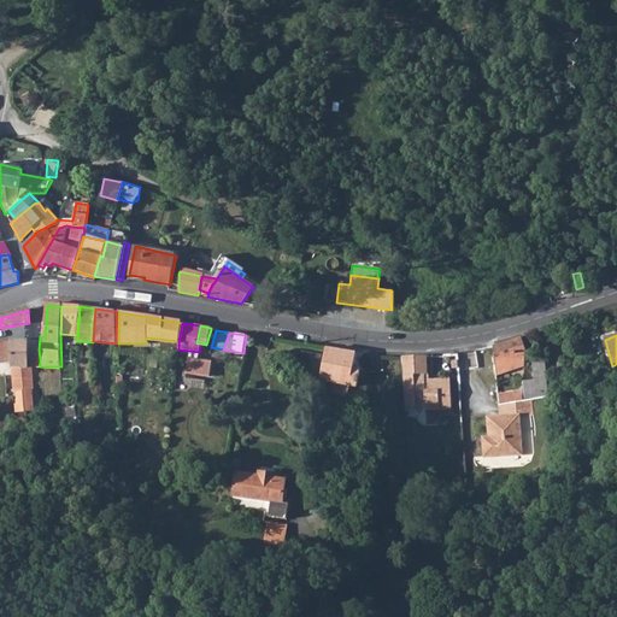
[(519,338),(493,347),(494,362),(494,371),(524,364),(526,352),(519,338)]
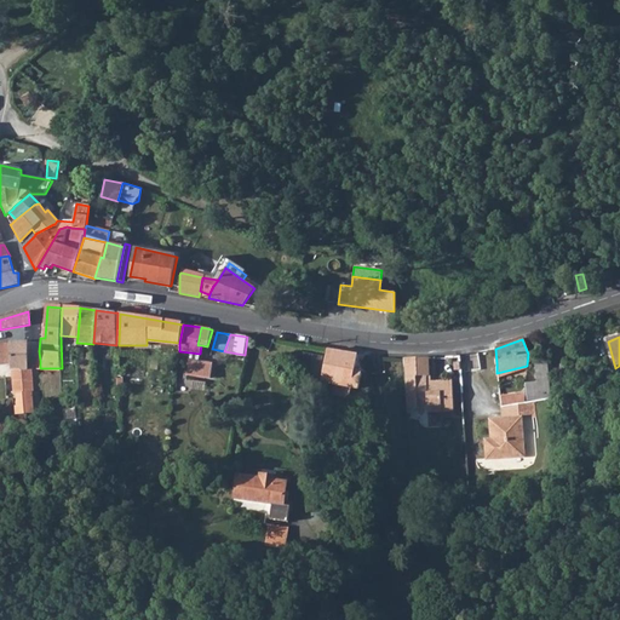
[(11,344),(0,344),(0,371),(16,368),(27,367),(26,343),(11,343),(11,344)]
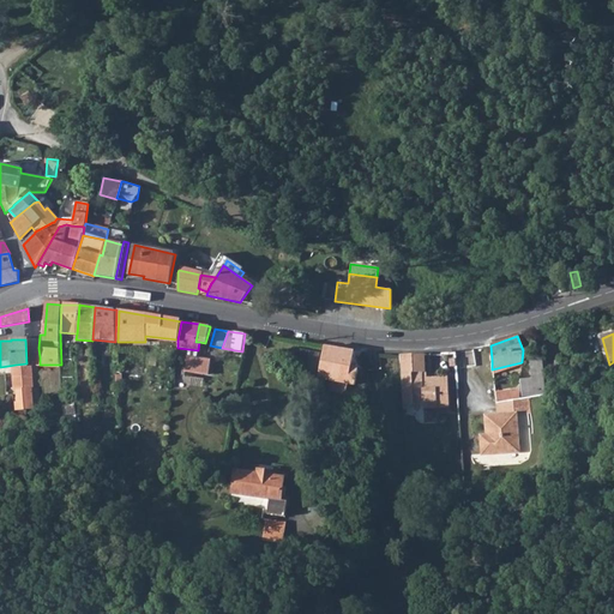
[(298,357),(295,367),(317,372),(320,354),(304,350),(302,359),(298,357)]
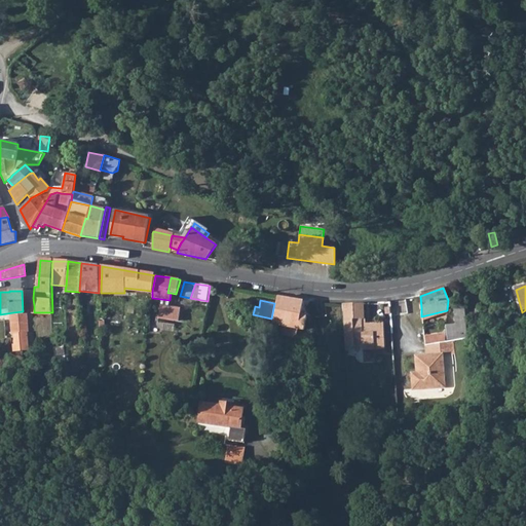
[(344,323),(344,326),(345,350),(350,350),(353,343),(353,342),(362,341),(362,349),(384,348),(383,324),(383,322),(361,323),(360,318),(363,317),(362,302),(340,303),(343,312),(344,323)]
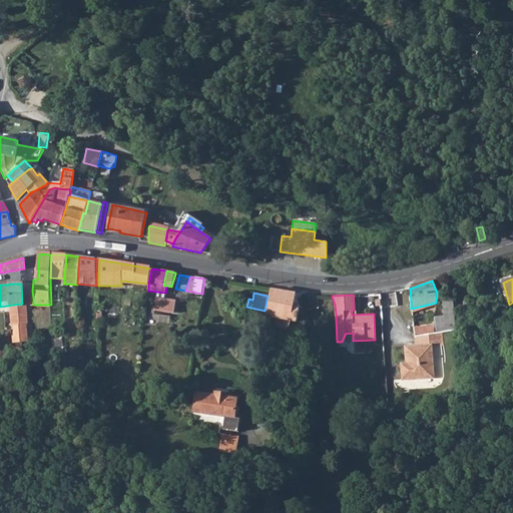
[(156,299),(154,310),(173,313),(175,301),(156,299)]
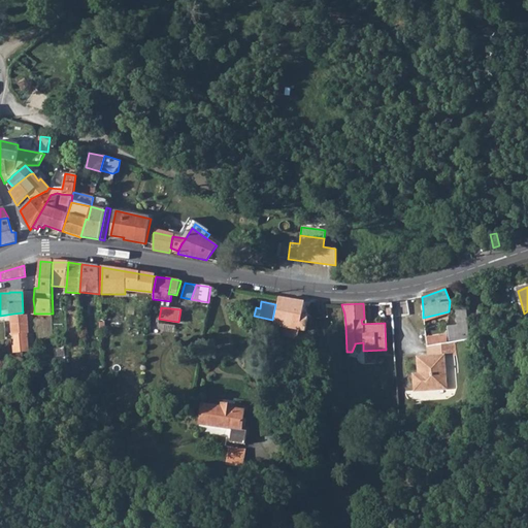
[(448,330),(448,333),(450,342),(467,339),(466,331),(467,330),(466,321),(467,321),(465,310),(456,311),(458,328),(448,330)]
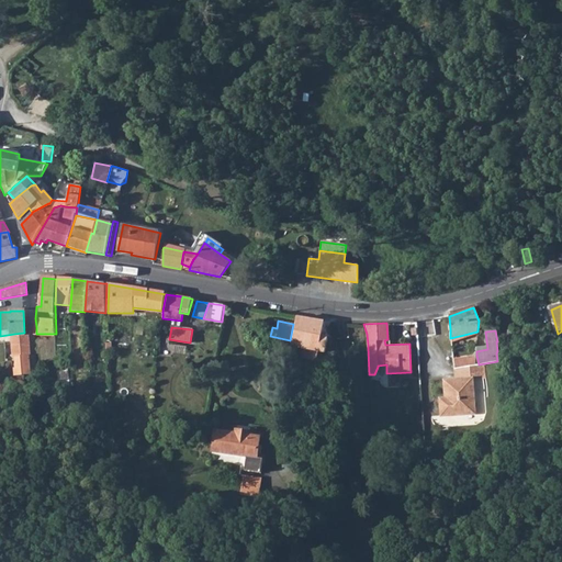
[(24,333),(14,334),(17,357),(27,356),(32,356),(29,341),(29,333),(26,333),(24,333)]
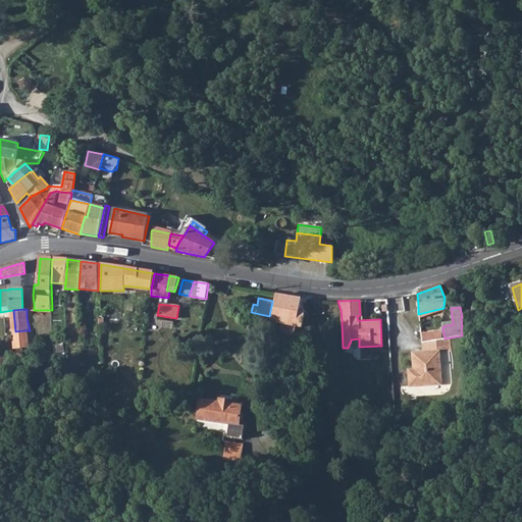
[(25,330),(15,331),(16,341),(13,341),(14,348),(27,347),(25,330)]
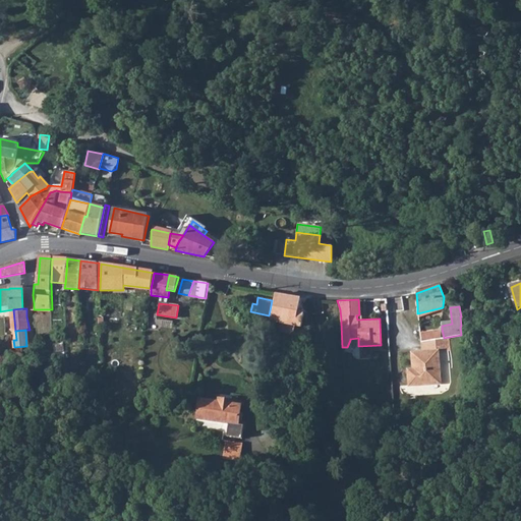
[(442,333),(420,335),(420,342),(441,340),(442,333)]
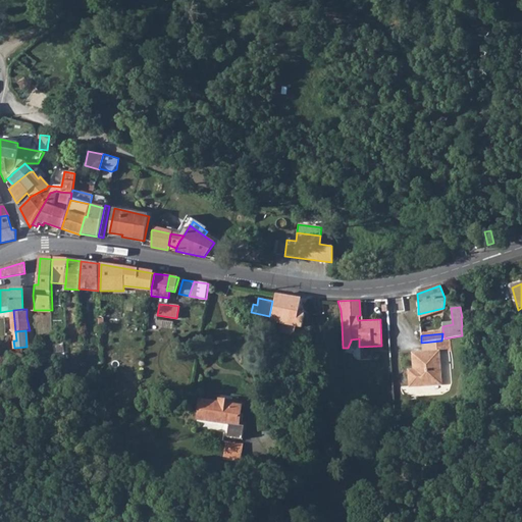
[(62,352),(54,353),(55,360),(63,359),(62,352)]
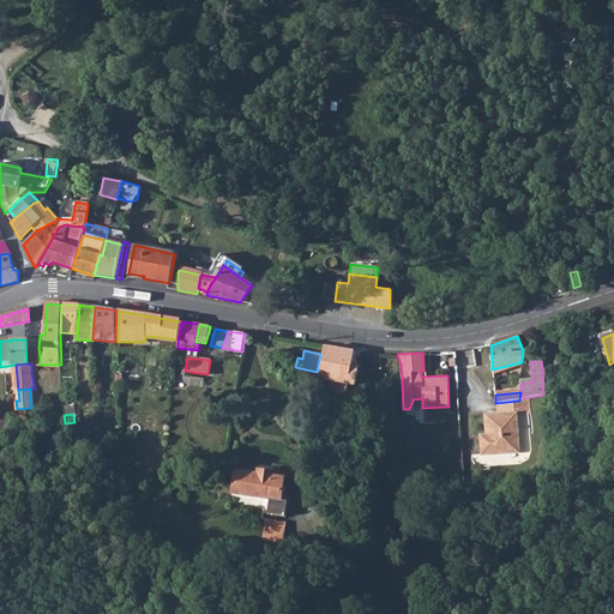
[(516,415),(498,416),(499,426),(504,453),(518,452),(516,415)]
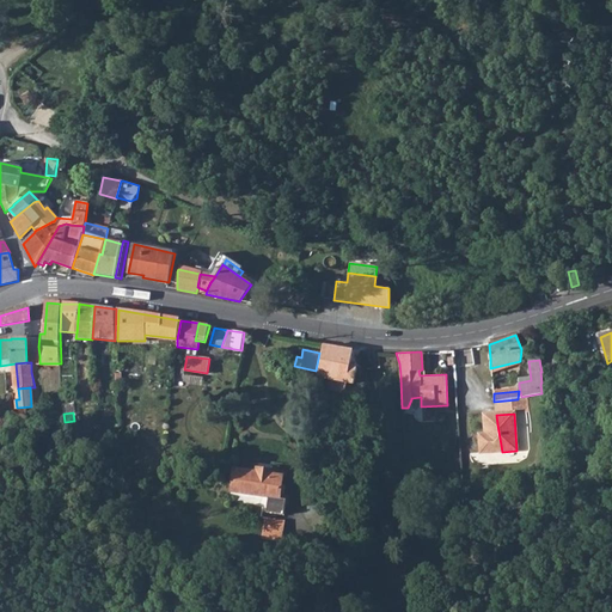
[(496,415),(485,415),(485,426),(497,424),(496,415)]
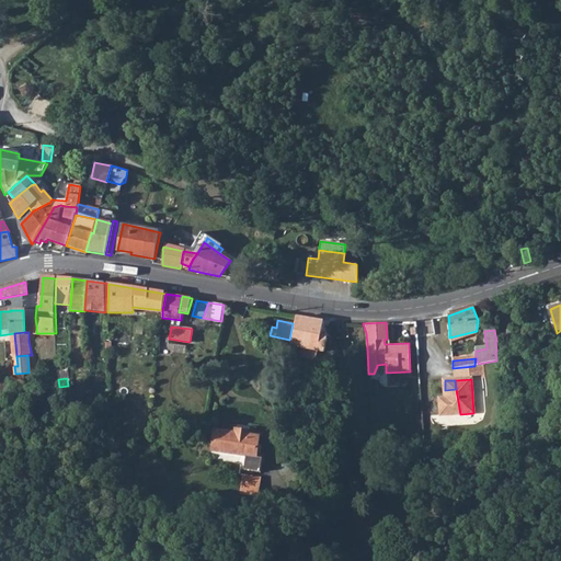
[(456,389),(445,390),(445,399),(439,399),(441,415),(460,414),(456,389)]
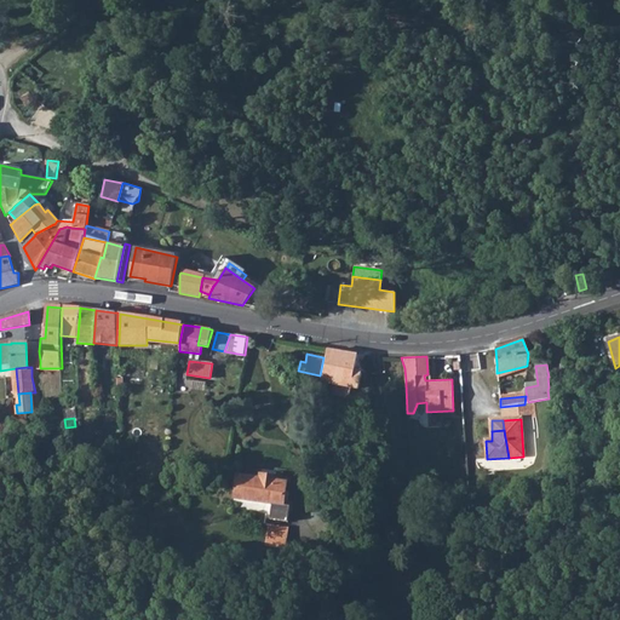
[(234,472),(230,498),(268,501),(265,517),(283,520),(286,505),(279,504),(282,481),(271,478),(271,477),(256,475),(254,476),(234,472)]
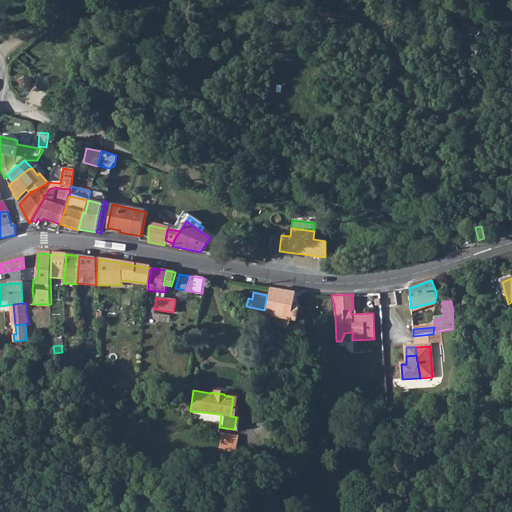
[(238,436),(223,434),(222,450),(237,452),(238,436)]
